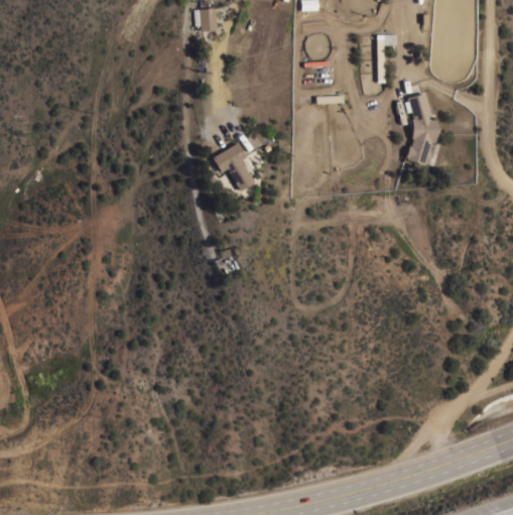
[(217,30),(201,31),(201,30),(197,31),(197,26),(196,26),(195,9),(215,8),(217,30)]
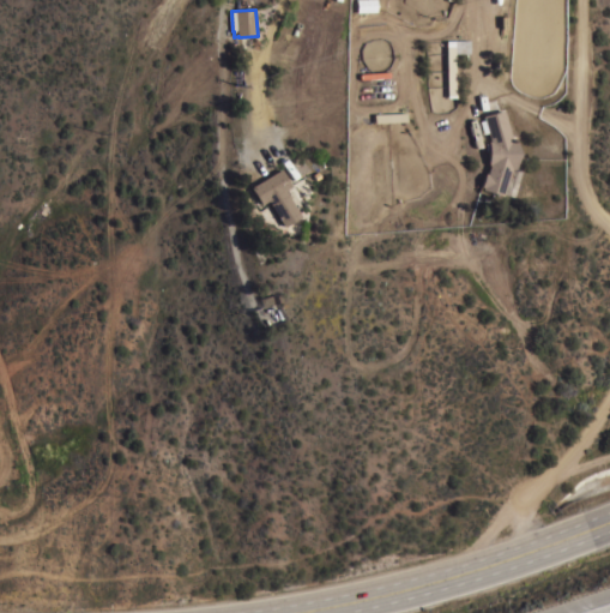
[(448,42),(457,42),(472,42),(472,55),(458,55),(459,100),(450,100),(448,42)]
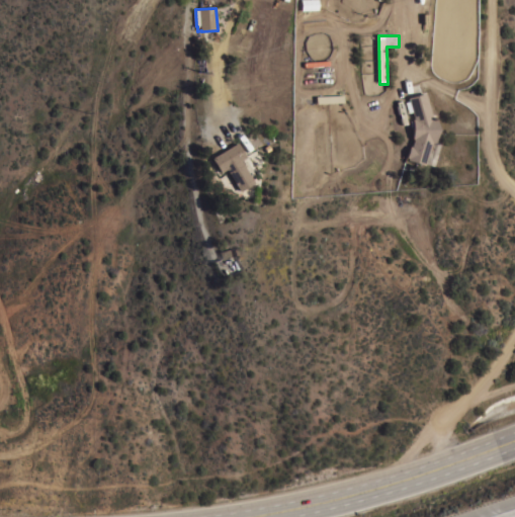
[(310,64),(312,80),(330,77),(328,62),(310,64)]
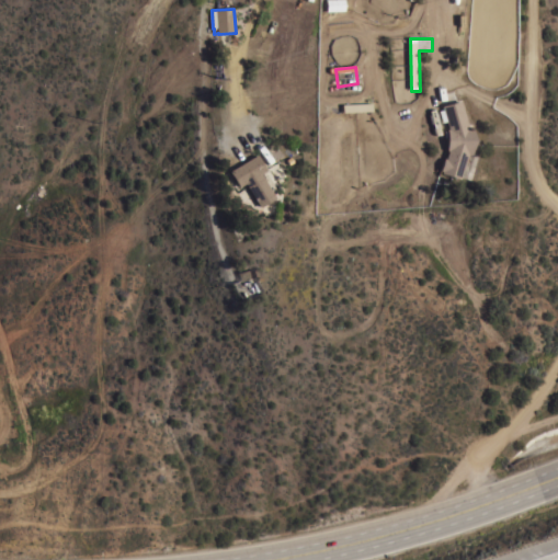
[(448,151),(448,129),(451,129),(444,106),(463,101),(469,127),(473,126),(477,140),(473,155),(470,155),(467,164),(466,164),(460,180),(443,173),(443,172),(442,171),(445,159),(447,159),(450,151),(448,151)]
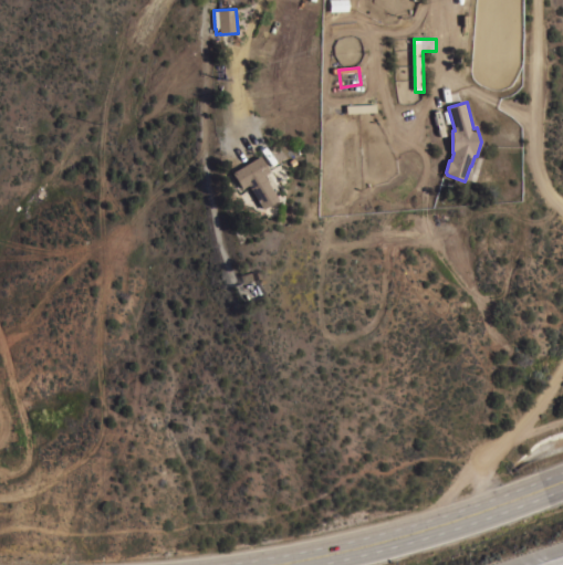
[(259,156),(269,173),(263,176),(278,200),(262,210),(247,186),(241,189),(231,174),(259,156)]
